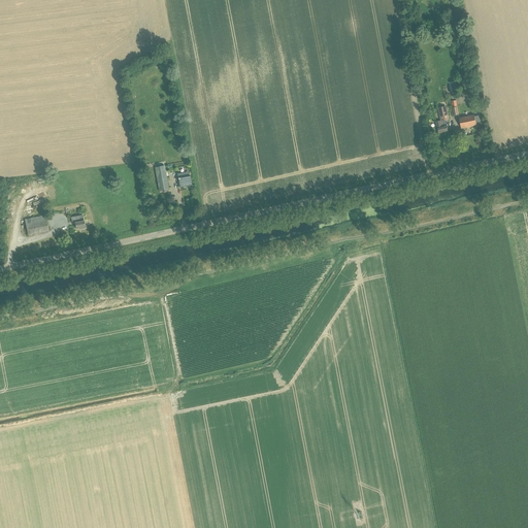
[(441,121),(435,122),(437,128),(438,127),(439,133),(448,132),(446,120),(449,120),(447,107),(438,108),(441,121)]
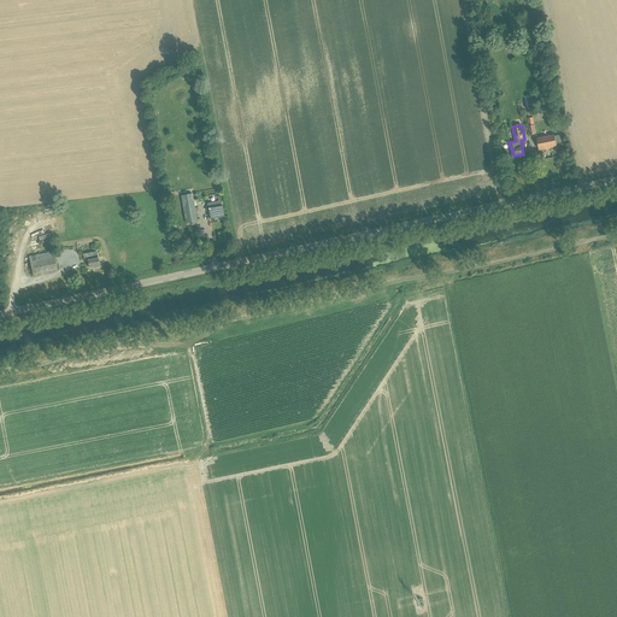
[(554,135),(538,139),(540,151),(546,150),(551,150),(551,148),(557,147),(557,146),(562,145),(559,135),(554,136),(554,135)]
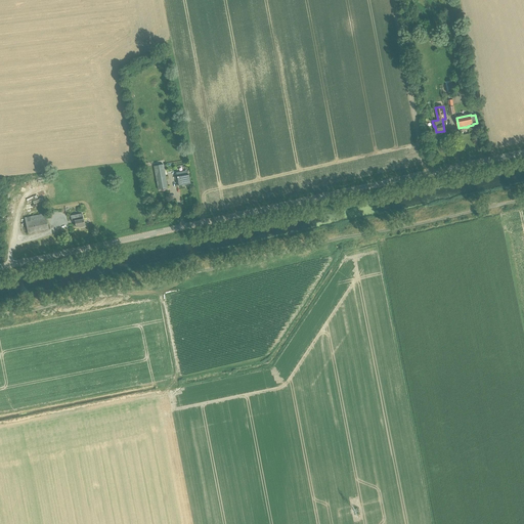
[(158,185),(159,189),(168,187),(163,165),(154,166),(157,178),(157,181),(158,185)]
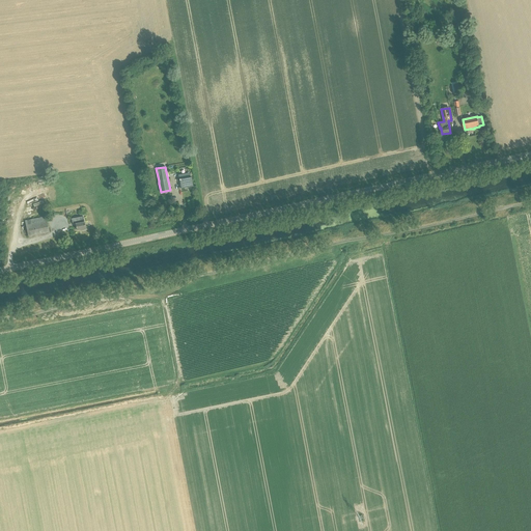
[(179,179),(182,189),(193,187),(192,177),(189,177),(189,173),(182,175),(183,178),(179,179)]
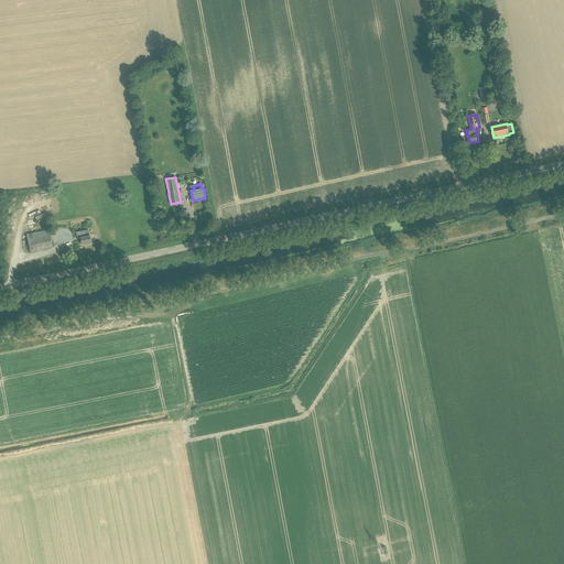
[(26,235),(30,251),(52,247),(50,230),(26,235)]
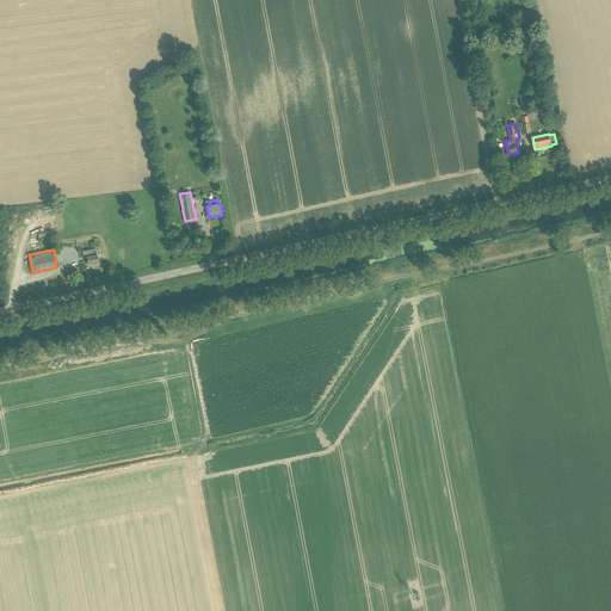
[(93,264),(93,265),(99,264),(96,250),(82,252),(84,259),(87,258),(88,265),(93,264)]
